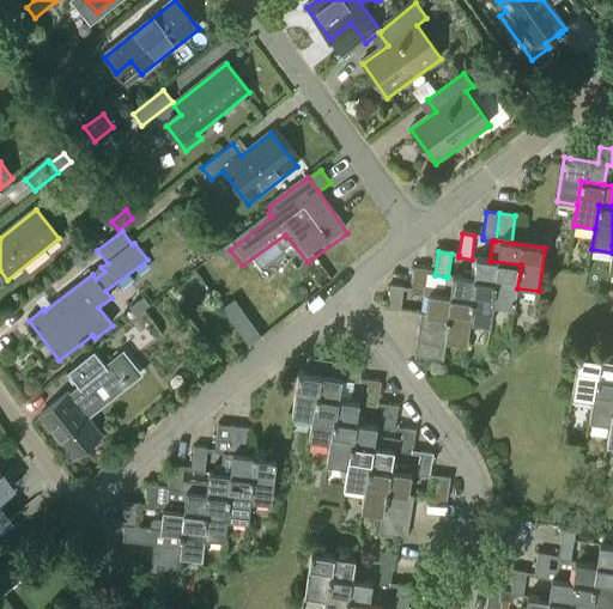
[(521,265),(490,261),(477,260),(474,280),(497,284),(493,306),(515,309),(517,288),(521,265)]
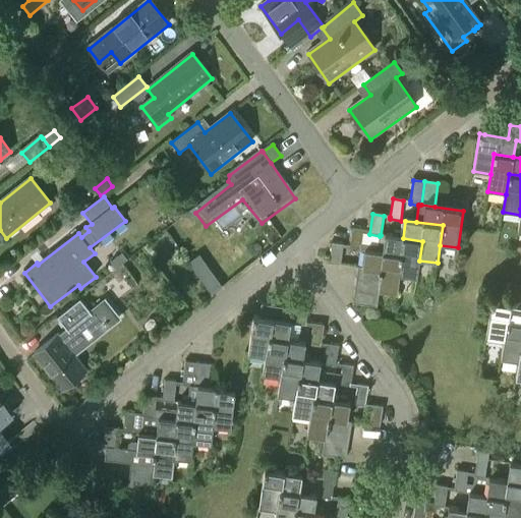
[(352,229),(350,246),(349,249),(360,251),(363,231),(352,229)]
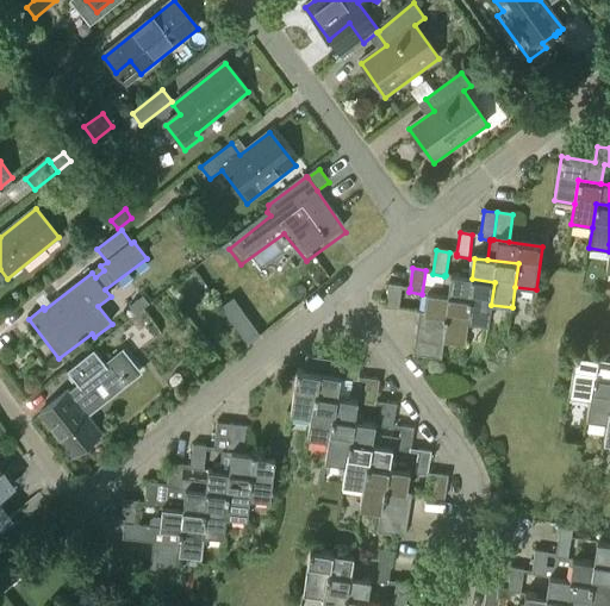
[(444,275),(444,276),(442,295),(471,299),(468,323),(489,325),(491,305),(495,282),(472,279),(446,275),(444,275)]
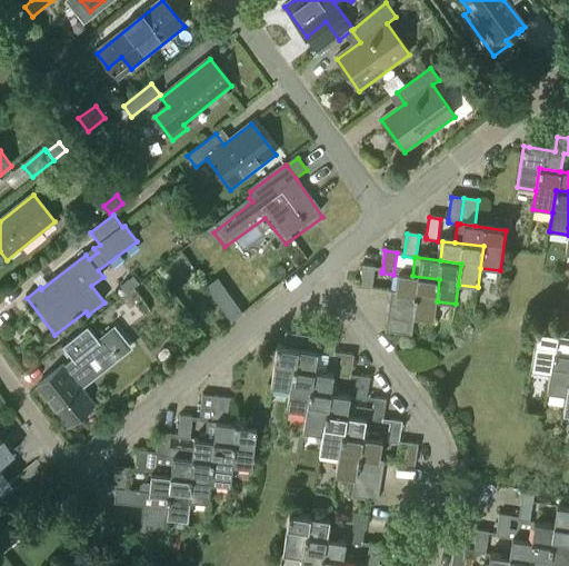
[(360,289),(371,291),(375,268),(362,267),(360,289)]
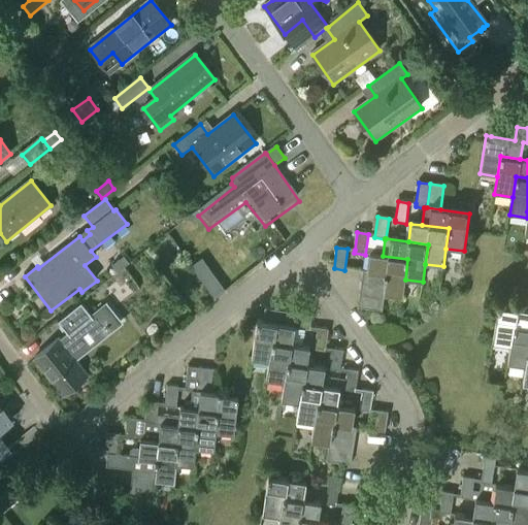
[(407,259),(383,256),(370,255),(367,273),(387,275),(385,288),(384,295),(402,297),(405,280),(407,259)]
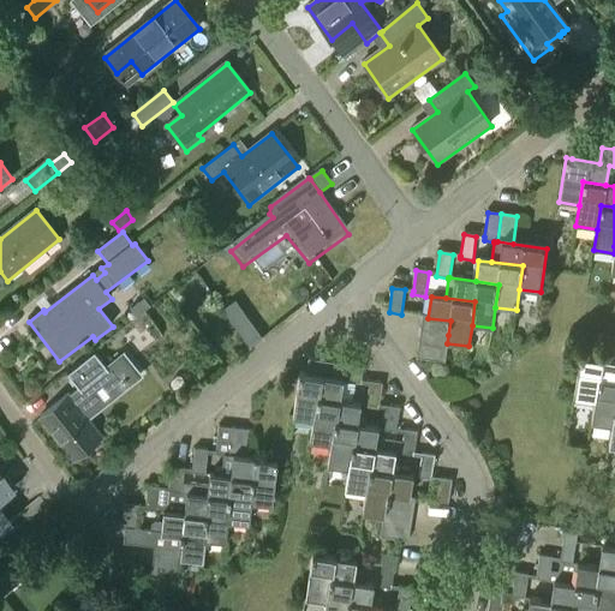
[(133,307),(141,317),(150,309),(143,300),(133,307)]
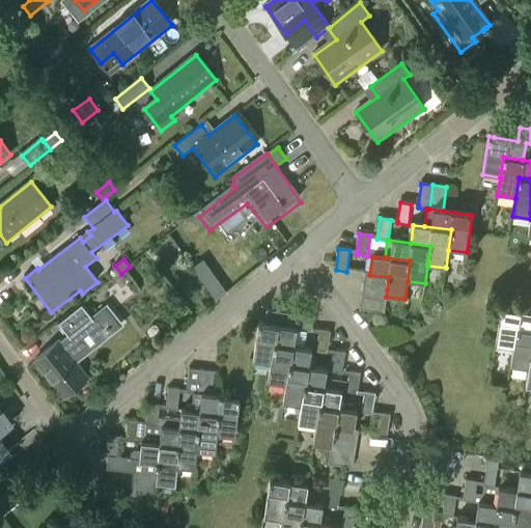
[(192,274),(216,306),(226,299),(202,266),(192,274)]
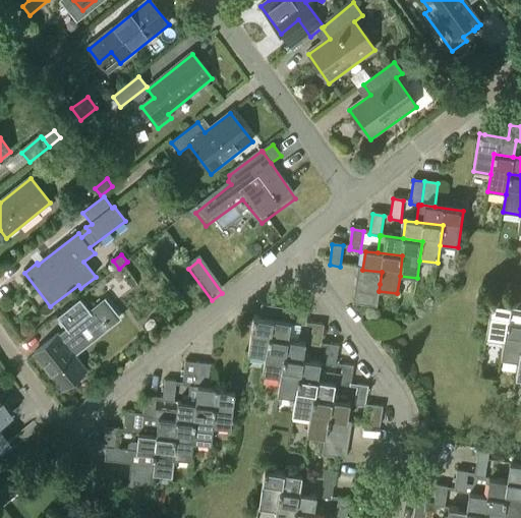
[(355,280),(380,284),(382,272),(362,270),(357,269),(355,280)]
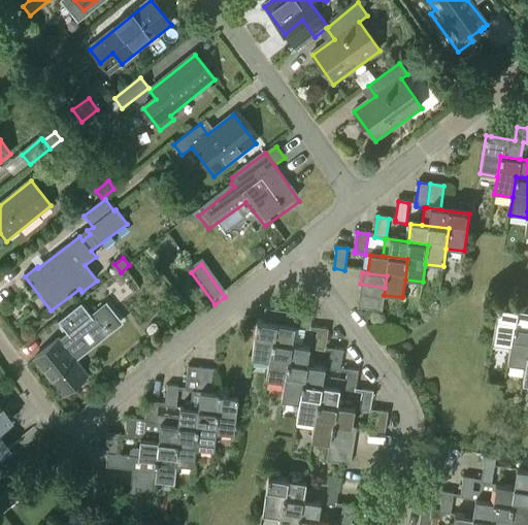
[(359,296),(383,300),(384,295),(385,288),(360,284),(359,296)]
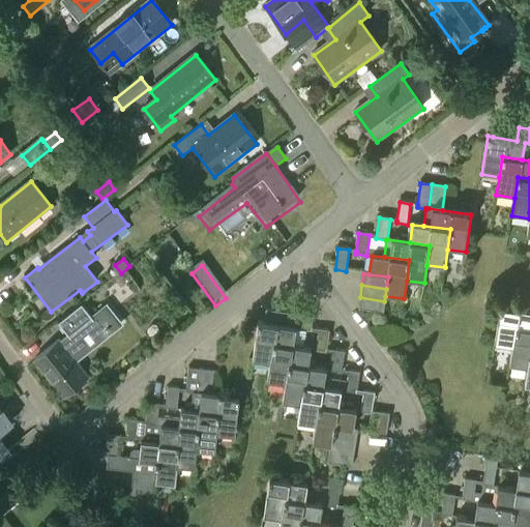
[(384,301),(360,297),(358,310),(383,314),(384,301)]
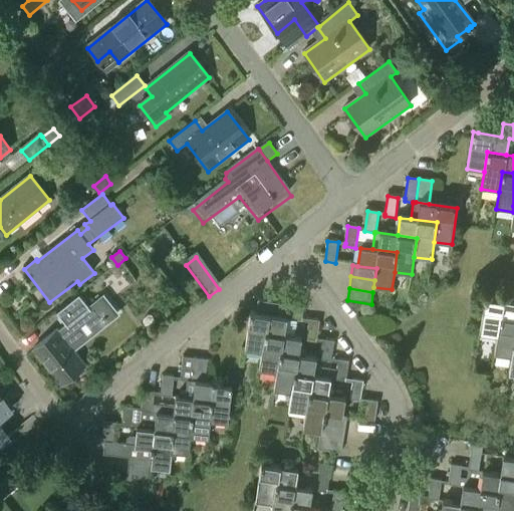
[(85,366),(77,356),(81,353),(81,350),(77,344),(114,315),(101,299),(89,309),(79,296),(57,314),(67,327),(59,333),(57,331),(33,350),(61,386),(85,366)]
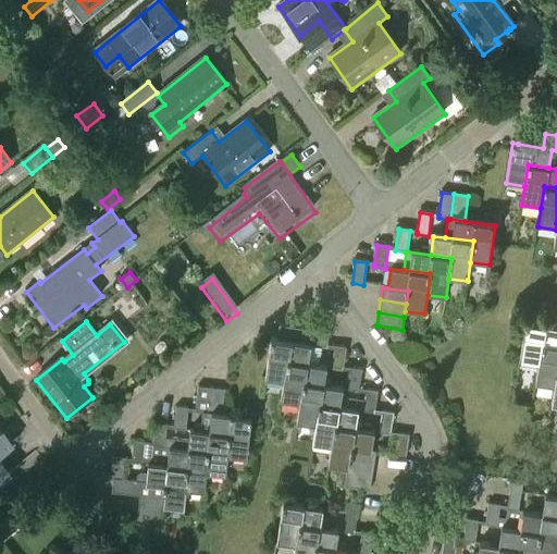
[(542,344),(556,345),(556,327),(527,322),(520,362),(539,365),(542,344)]
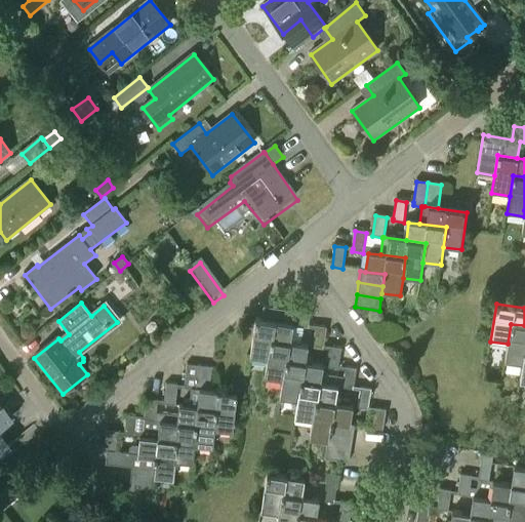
[(287,311),(264,308),(261,321),(285,325),(287,311)]
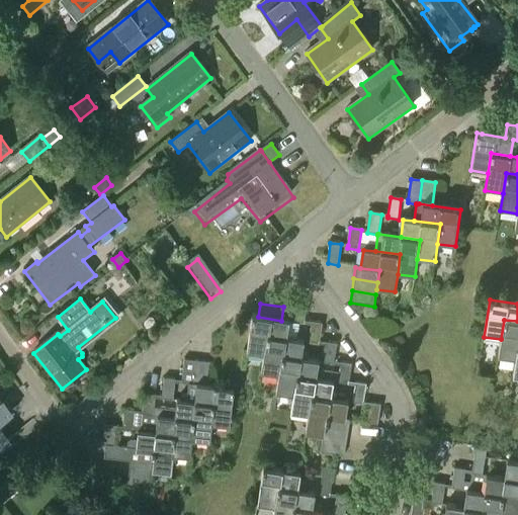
[(281,321),(258,317),(253,316),(247,352),(264,355),(267,336),(286,339),(289,322),(305,325),(307,311),(283,307),(281,321)]
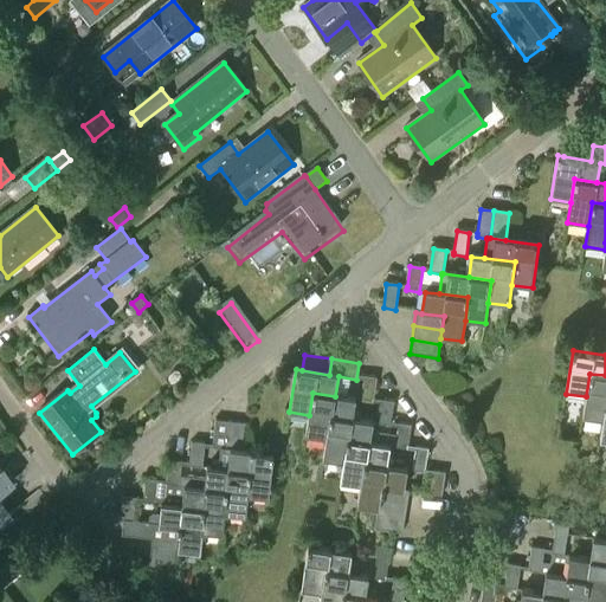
[(605,375),(590,374),(586,396),(582,418),(604,420),(605,402),(605,375)]
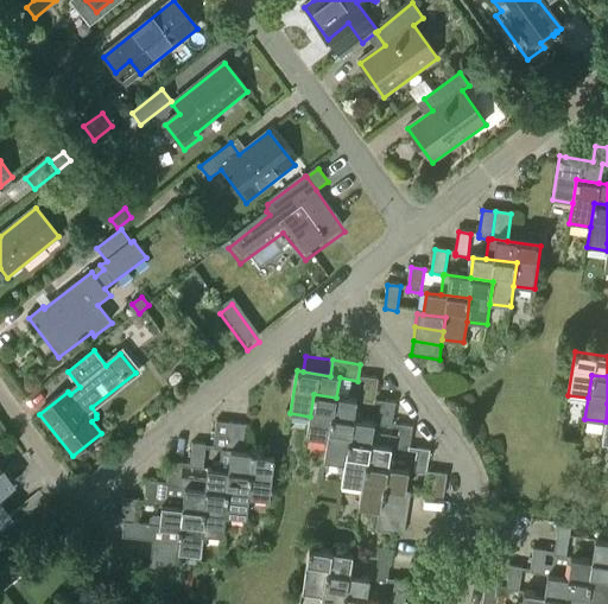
[(374,405),(375,401),(379,381),(366,379),(362,402),(374,405)]
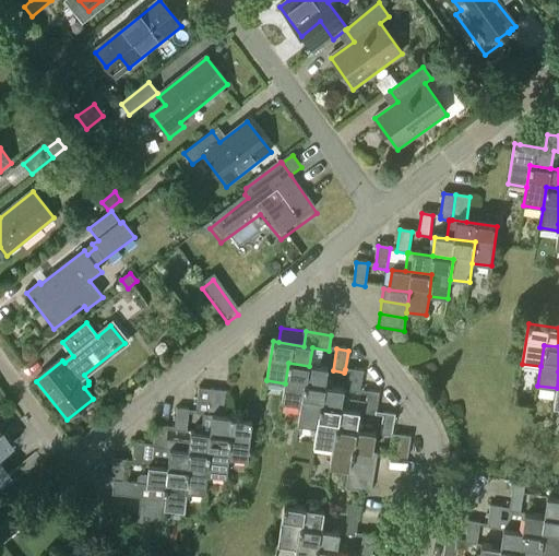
[(288,363),(285,383),(282,403),(300,405),(304,383),(325,388),(329,369),(309,366),(288,363)]
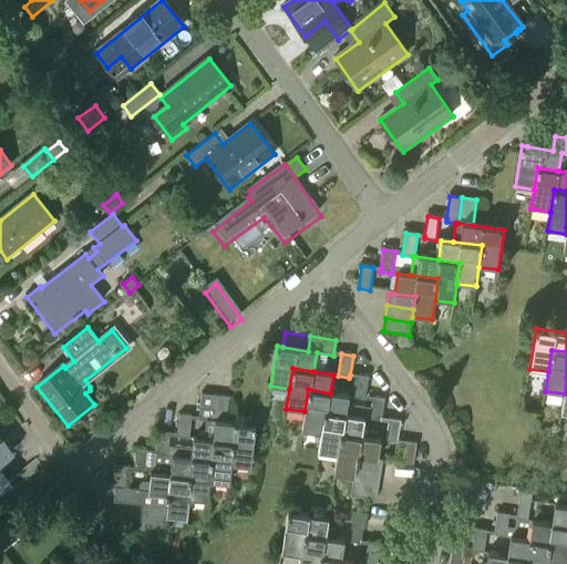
[(366,400),(366,397),(369,378),(357,376),(353,398),(366,400)]
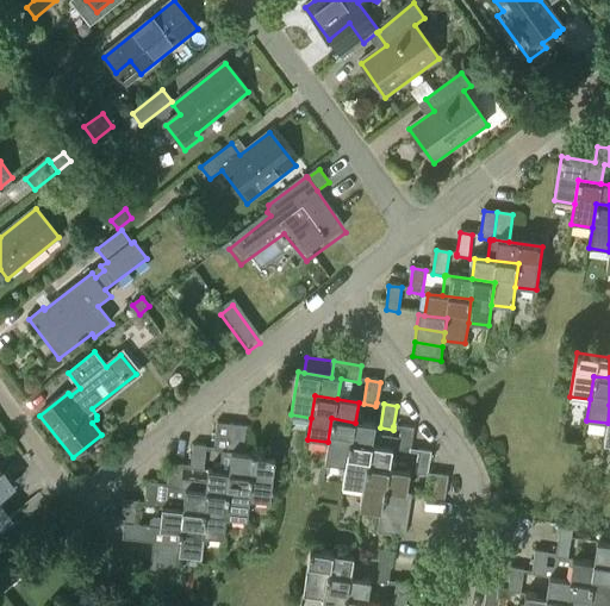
[(349,443),(372,447),(375,426),(355,423),(331,418),(328,442),(325,463),(346,466),(349,443)]
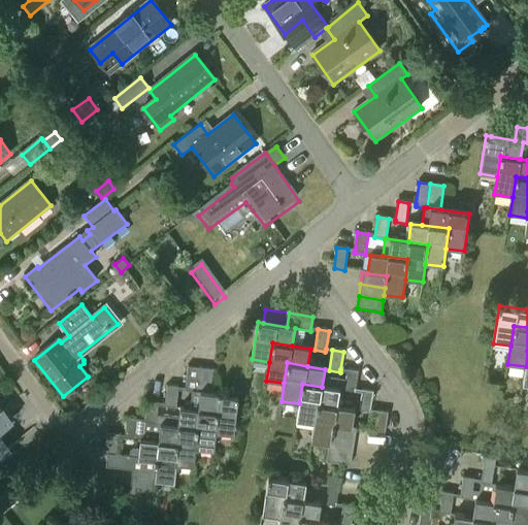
[(186,392),(198,393),(201,369),(188,367),(186,392)]
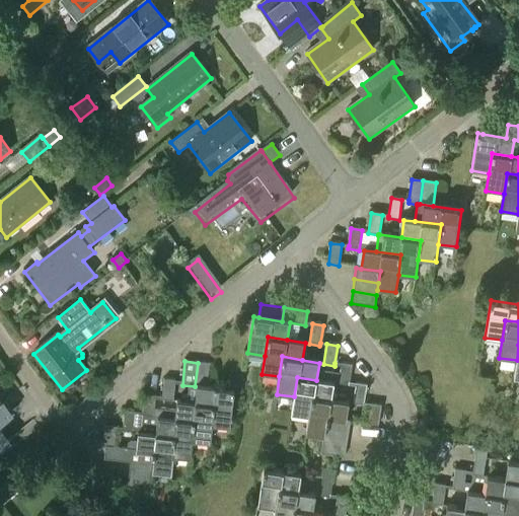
[(195,386),(197,386),(207,387),(210,364),(198,363),(195,386)]
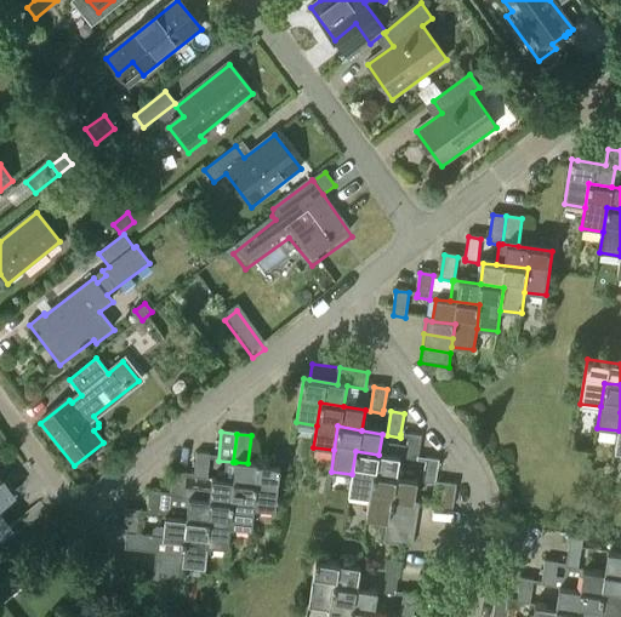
[(422,438),(409,435),(405,461),(419,462),(422,438)]
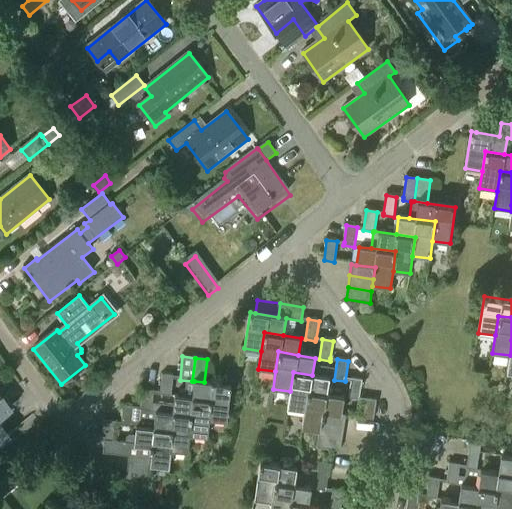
[(308,392),(327,395),(330,378),(312,375),(293,372),(290,391),(287,408),(304,411),(308,392)]
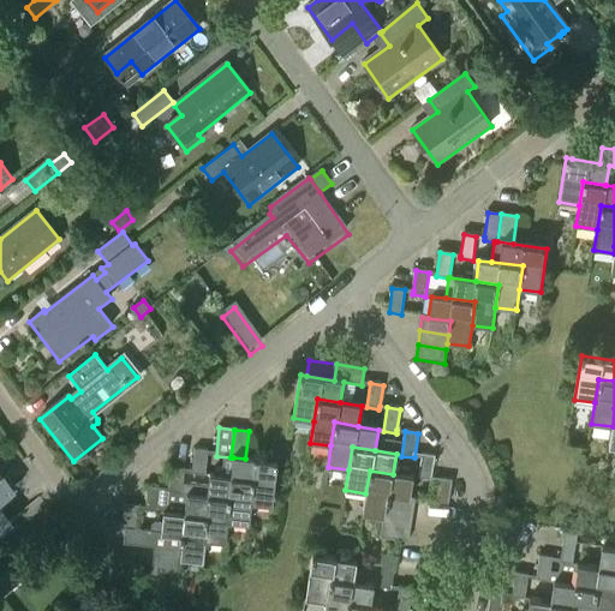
[(206,475),(209,451),(195,450),(192,474),(206,475)]
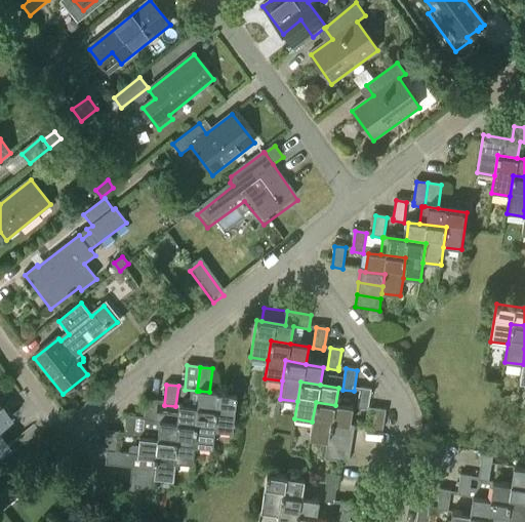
[(368,411),(368,408),(371,391),(361,389),(357,409),(368,411)]
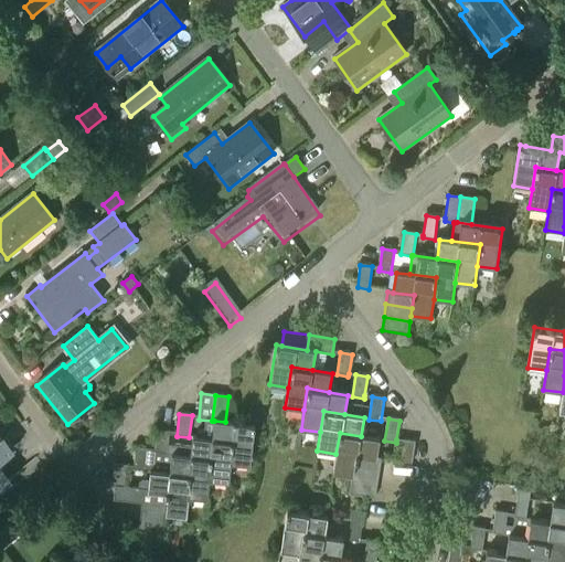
[(234,442),(231,464),(251,466),(255,425),(225,422),(214,421),(212,439),(234,442)]
